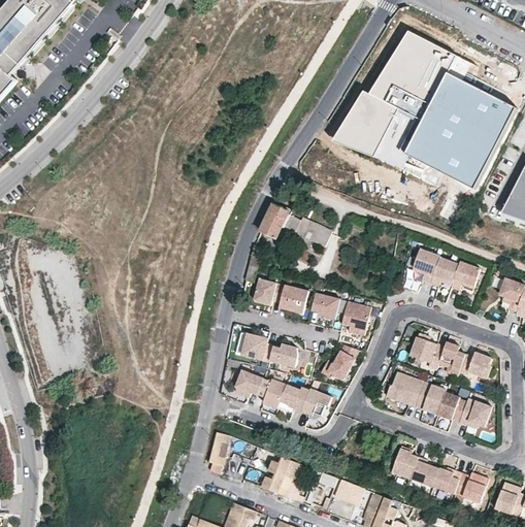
[(9,73),(73,0),(6,0),(0,7),(0,94),(14,78),(9,73)]
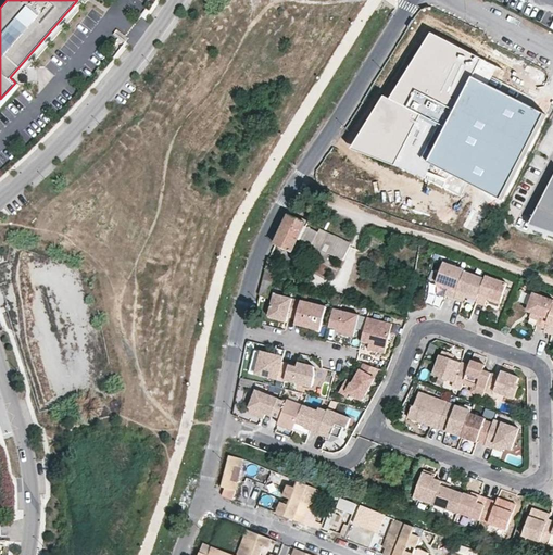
[(470,76),(478,61),(428,34),(388,99),(381,95),(350,148),(420,176),(428,163),(470,76)]
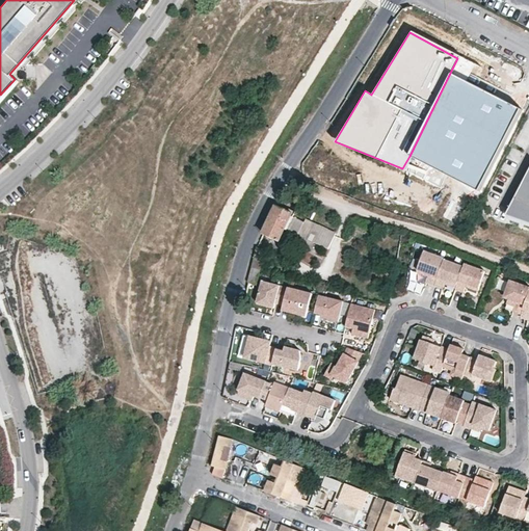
[(518,105),(450,73),(410,156),(478,190),(518,105)]
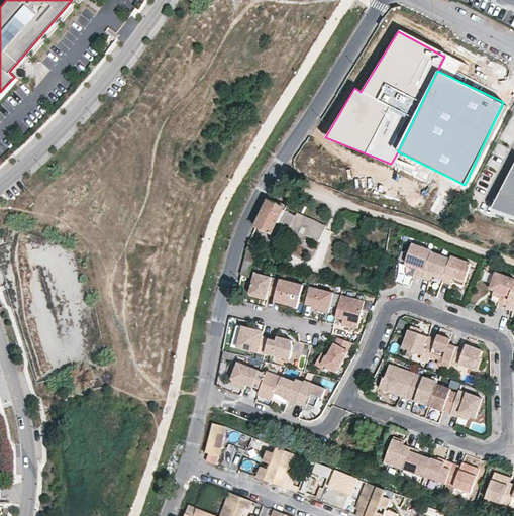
[(513,198),(511,197),(513,191),(513,159),(491,207),(513,214),(513,198)]
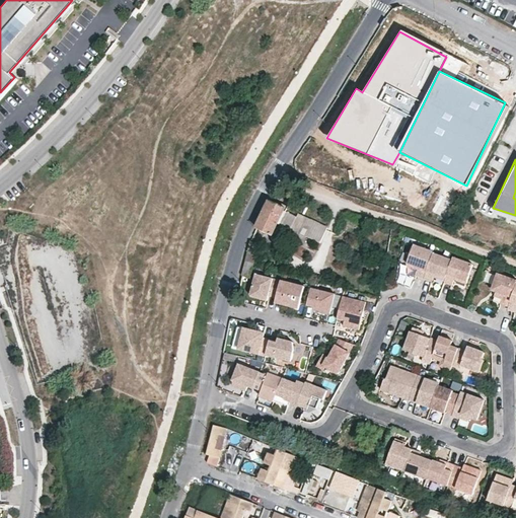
[(266,200),(253,225),(270,233),(277,219),(288,225),(287,227),(316,241),(324,226),(295,212),(294,215),(281,209),(283,207),(266,200)]
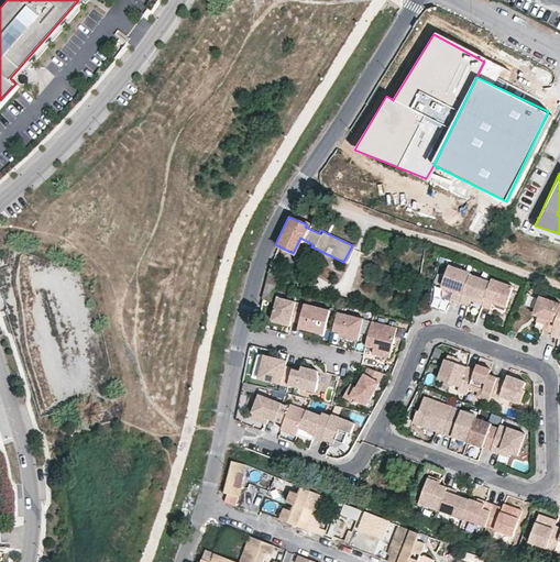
[(454,301),(464,273),(465,272),(445,264),(437,285),(449,289),(448,293),(446,298),(454,301)]
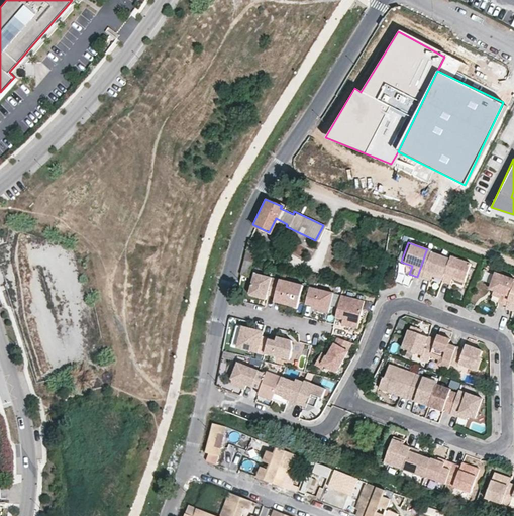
[(439,276),(445,258),(426,250),(417,277),(426,280),(427,275),(429,272),(439,276)]
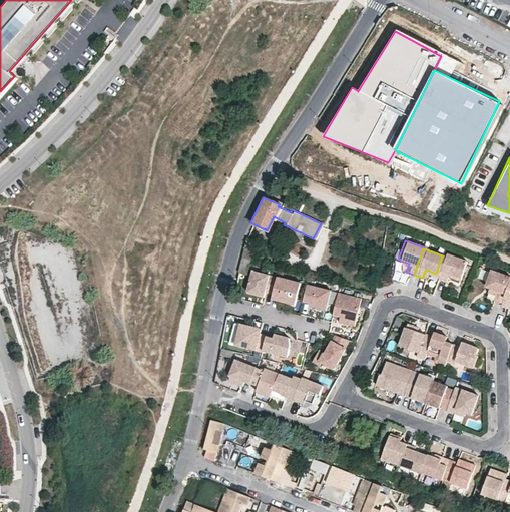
[(456,280),(463,260),(443,253),(442,256),(436,274),(435,277),(435,278),(443,281),(445,275),(445,273),(448,274),(447,276),(456,280)]
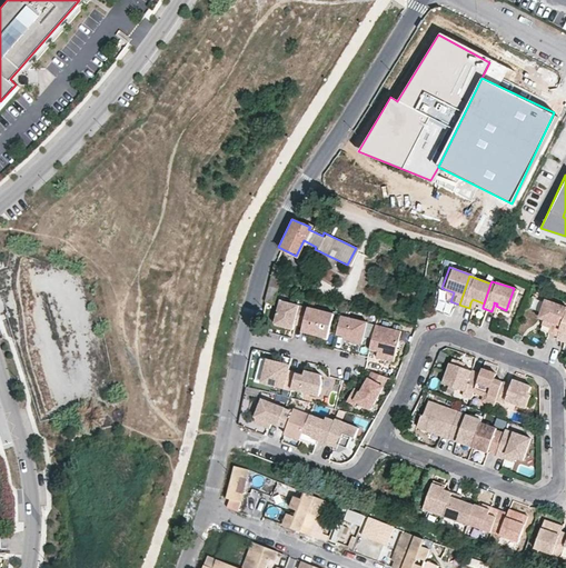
[(299,326),(305,306),(277,299),(271,321),(272,325),(289,329),(291,324),(299,326)]
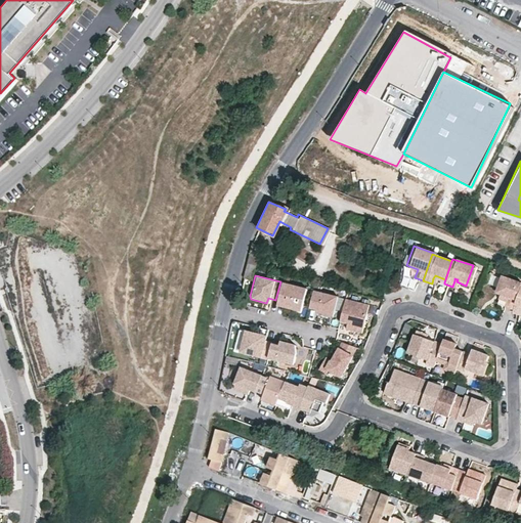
[(517,286),(518,281),(498,275),(493,288),(496,294),(494,298),(503,301),(501,305),(509,308),(517,286)]
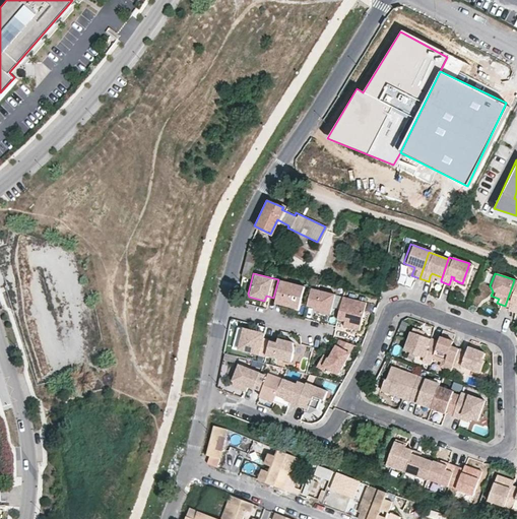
[(296,308),(302,285),(278,279),(273,298),(281,299),(280,304),(296,308)]
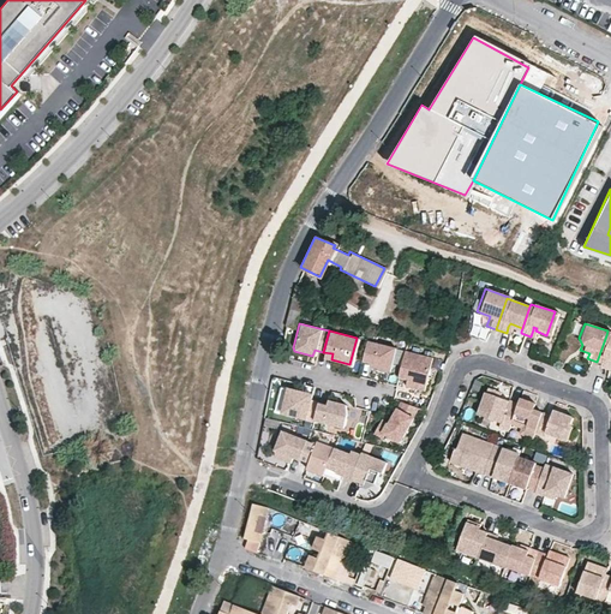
[(610,359),(610,337),(606,335),(597,362),(595,364),(605,368),(609,359),(610,359)]
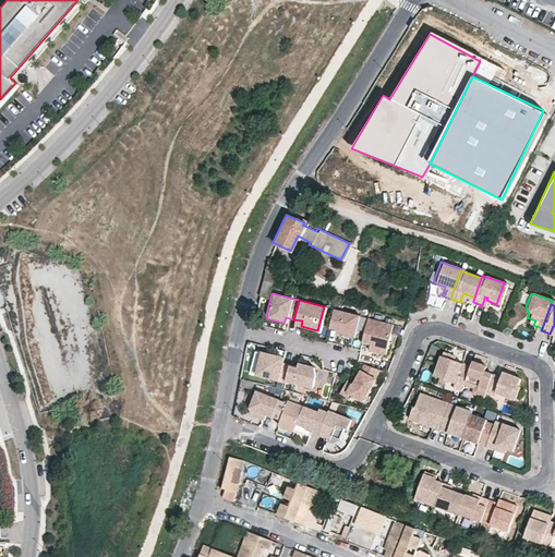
[(351,335),(357,314),(332,309),(327,327),(335,328),(335,331),(351,335)]
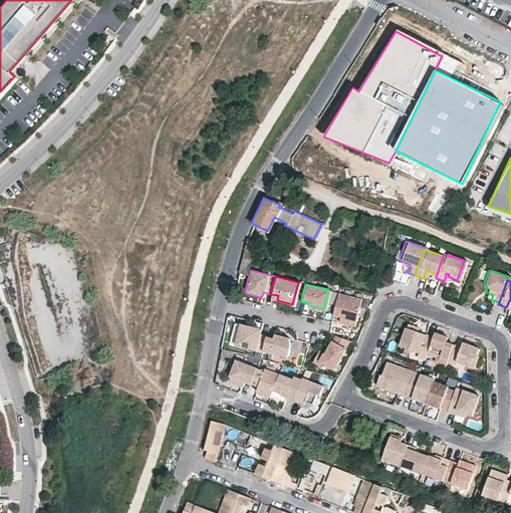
[(357,298),(335,293),(330,315),(339,317),(338,322),(351,325),(357,298)]
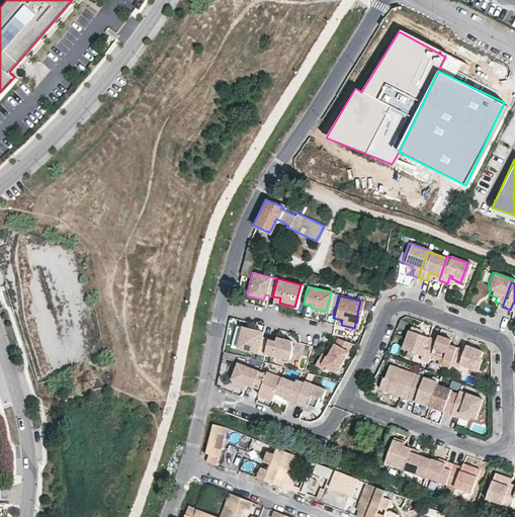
[(426,361),(433,339),(425,336),(424,338),(417,335),(418,334),(419,328),(409,324),(400,348),(419,354),(418,358),(426,361)]
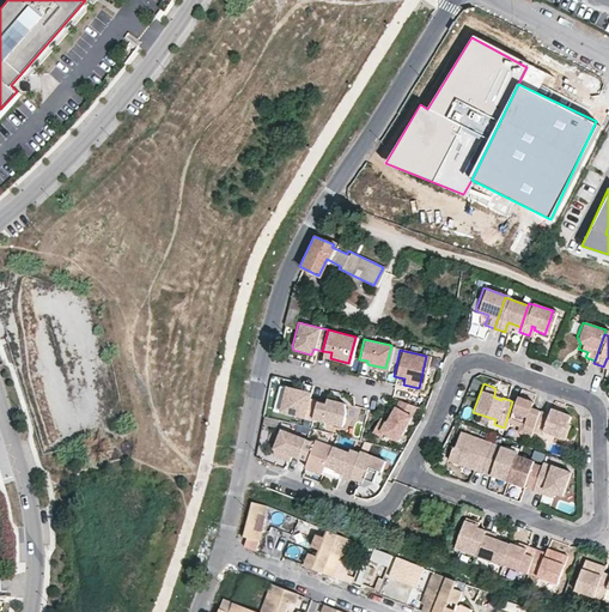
[(306,400),(308,394),(285,388),(280,411),(311,419),(315,401),(306,400)]
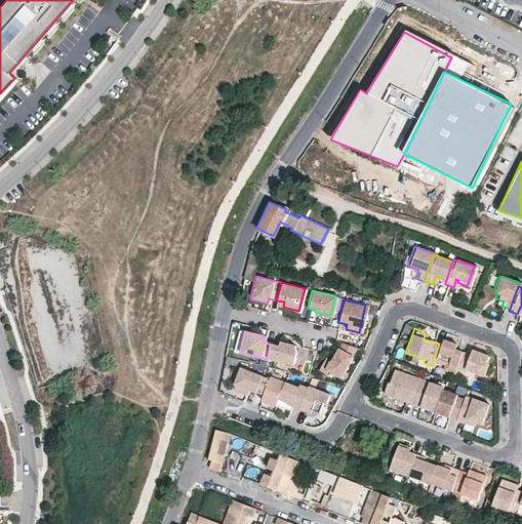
[(453,368),(459,352),(452,349),(450,348),(451,343),(441,339),(439,344),(432,366),(452,373),(453,368)]
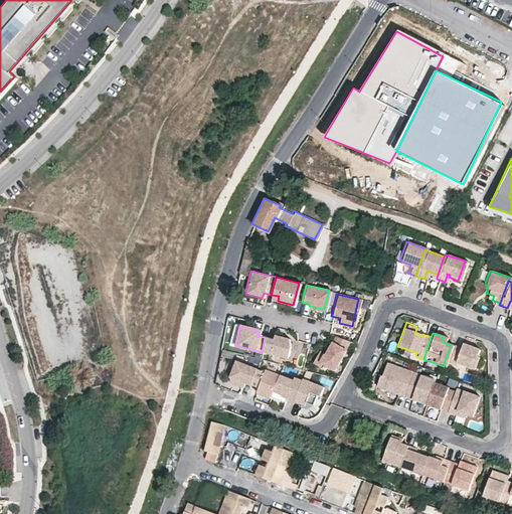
[(347,339),(334,334),(325,353),(319,350),(314,362),(321,365),(322,362),(335,368),(345,347),(344,347),(347,339)]
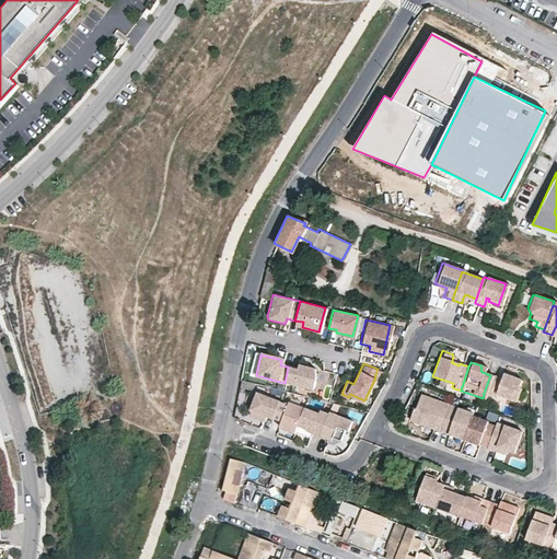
[(288,367),(285,383),(311,389),(314,376),(313,368),(297,364),(296,369),(288,367)]
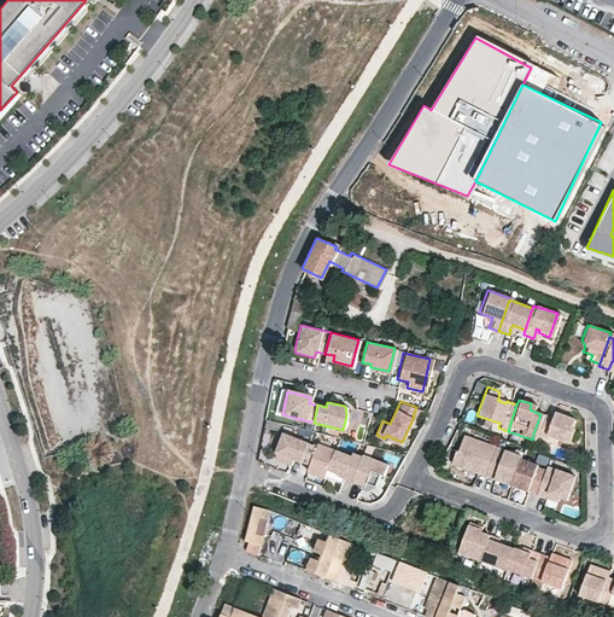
[(572,428),(569,426),(572,418),(551,411),(550,417),(541,414),(533,434),(545,438),(547,435),(567,442),(572,428)]
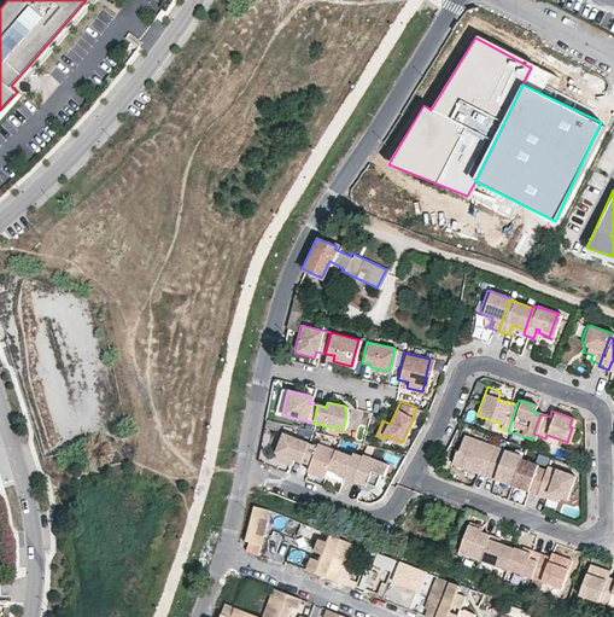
[(307,444),(307,443),(281,434),(274,453),(274,458),(291,464),(292,460),(299,463),(300,461),(307,444)]
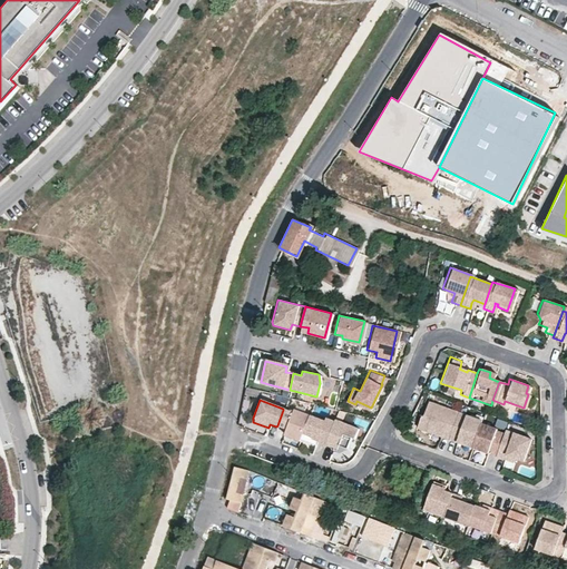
[(446,439),(456,412),(424,401),(414,428),(438,435),(446,439)]
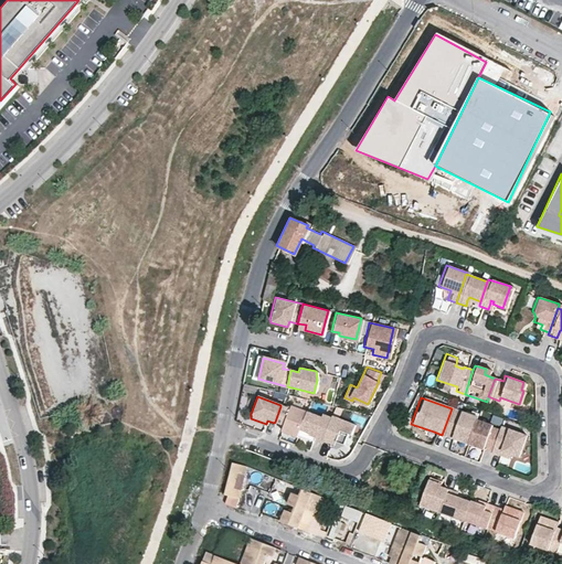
[(306,411),(289,405),(288,410),(283,425),(281,431),(296,436),(297,435),(297,433),(306,411)]
